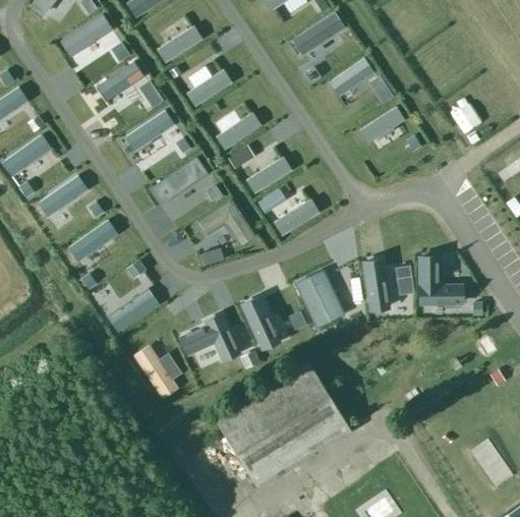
[(32,0),(27,6),(44,18),(57,0),(32,0)]
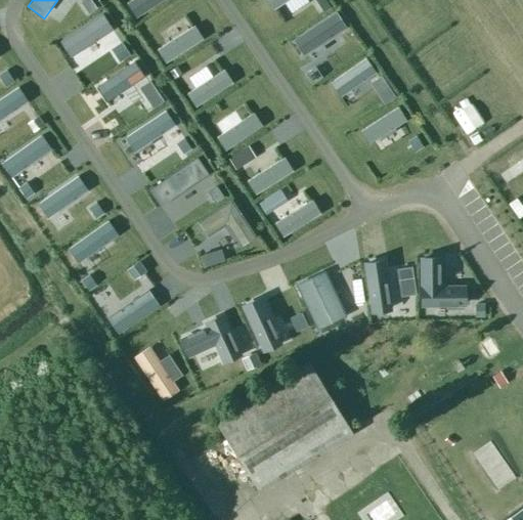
[(130,0),(127,3),(137,18),(166,0),(130,0)]
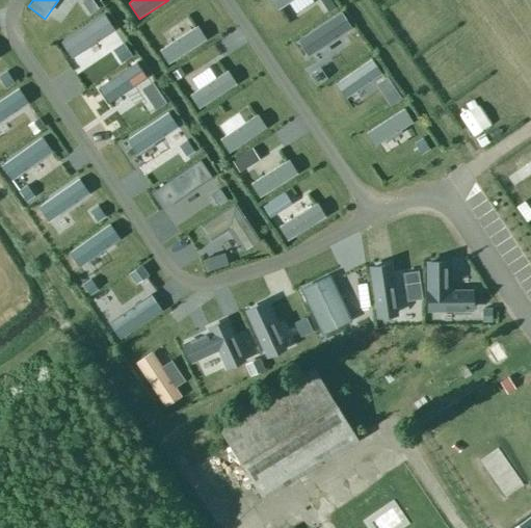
[(271,0),(280,11),(296,0),(271,0)]
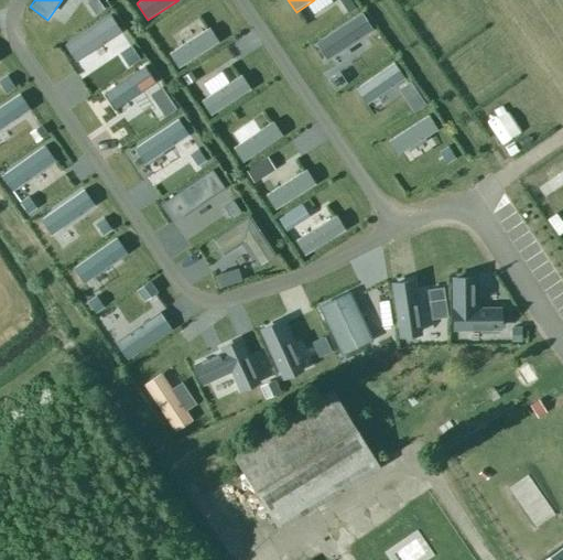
[(65,43),(76,60),(120,31),(110,14),(65,43)]
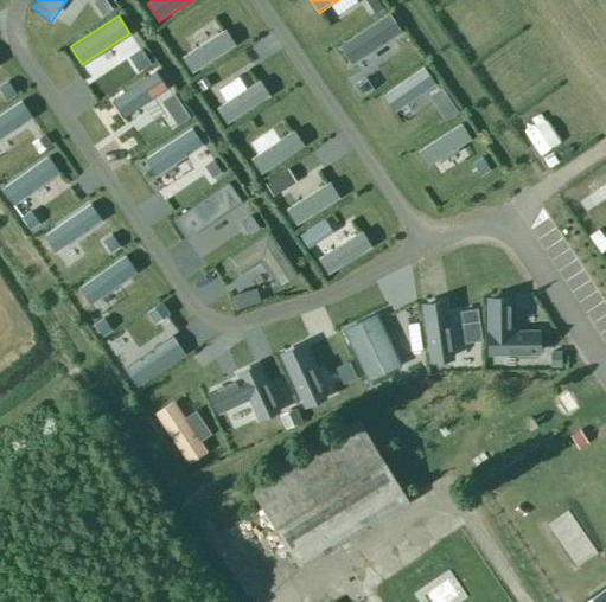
[(340,46),(350,62),(399,30),(388,15),(340,46)]
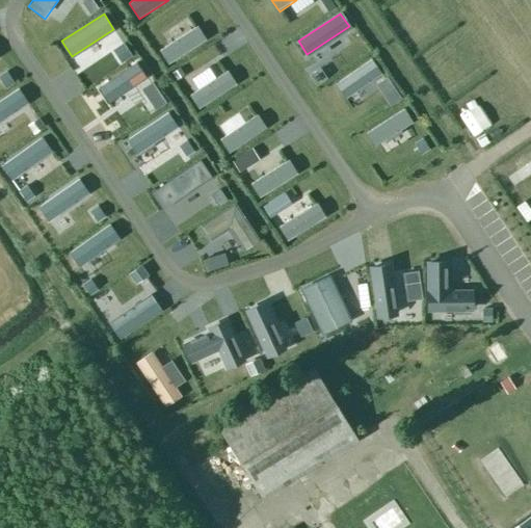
[(197,26),(161,50),(169,63),(206,40),(197,26)]
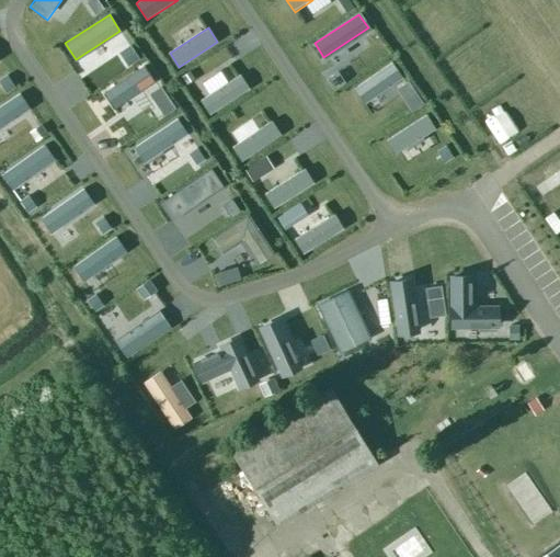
[(350,84),(363,105),(403,80),(390,59),(350,84)]
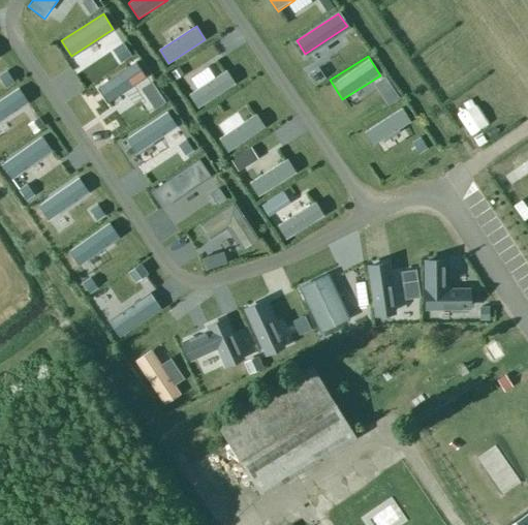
[(100,89),(110,103),(147,79),(138,65),(100,89)]
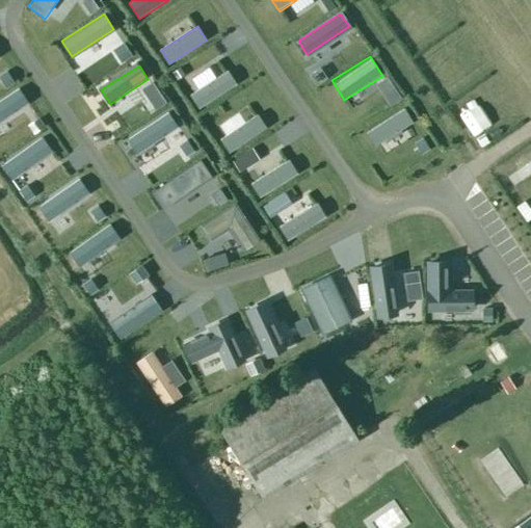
[(230,70),(192,94),(202,107),(239,83),(230,70)]
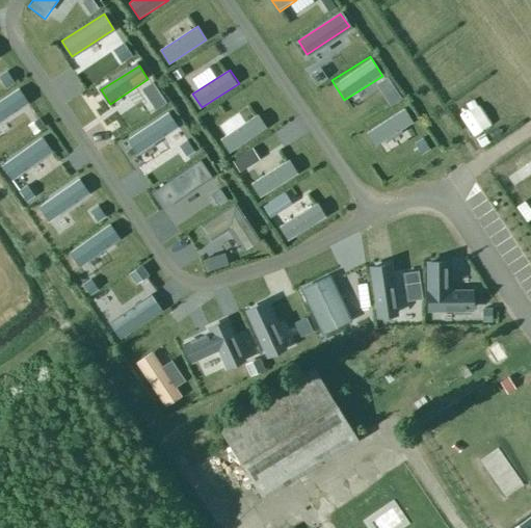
[(0,102),(0,122),(28,104),(20,90),(0,102)]
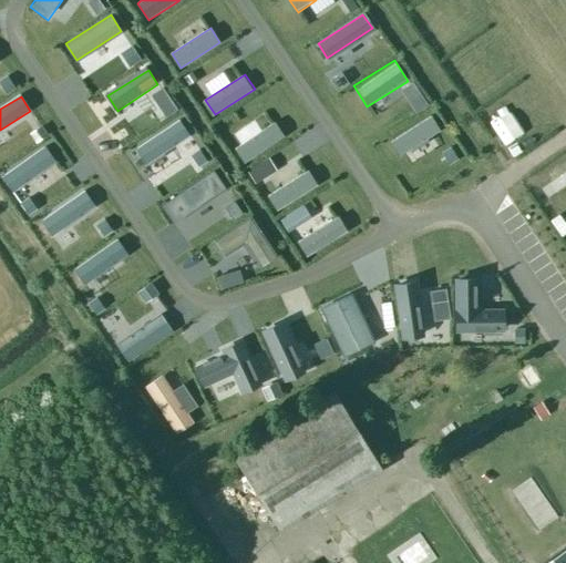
[(391,141),(401,156),(439,132),(430,116),(391,141)]
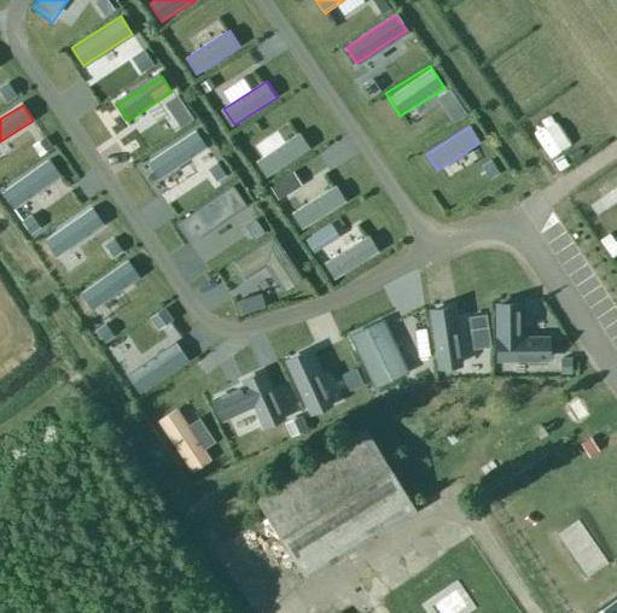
[(151,162),(162,180),(209,150),(197,132),(151,162)]
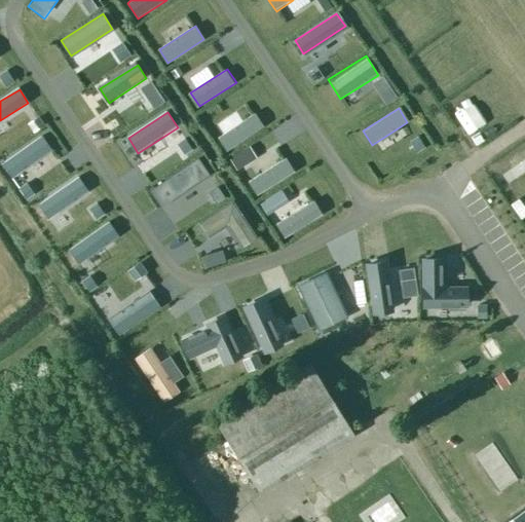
[(219,137),(228,150),(263,127),(255,114),(219,137)]
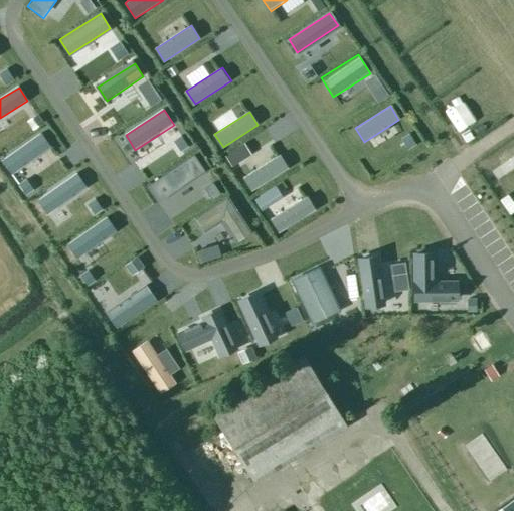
[(0,157),(10,173),(51,147),(41,131),(0,157)]
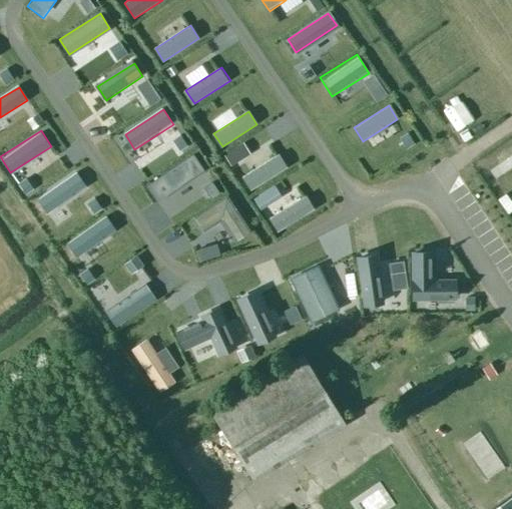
[(242,178),(250,190),(286,168),(278,155),(242,178)]
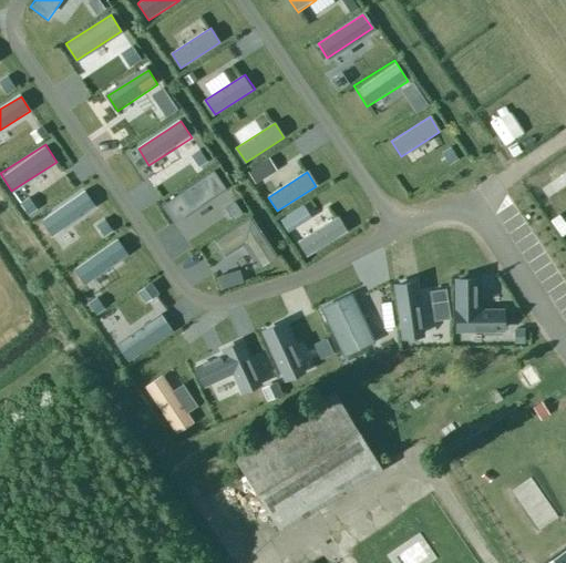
[(164,208),(177,228),(228,195),(215,175),(164,208)]
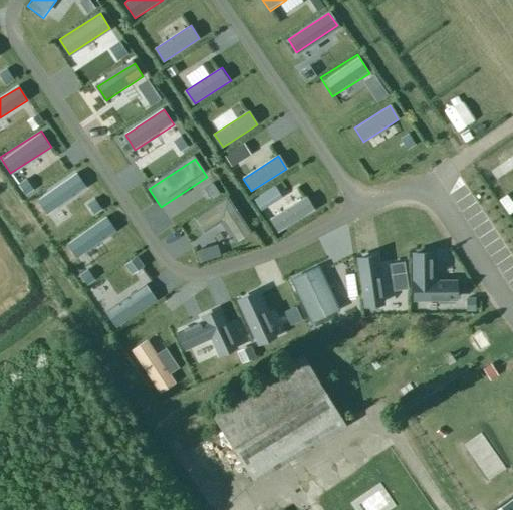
[(36,199),(46,214),(87,188),(77,173),(36,199)]
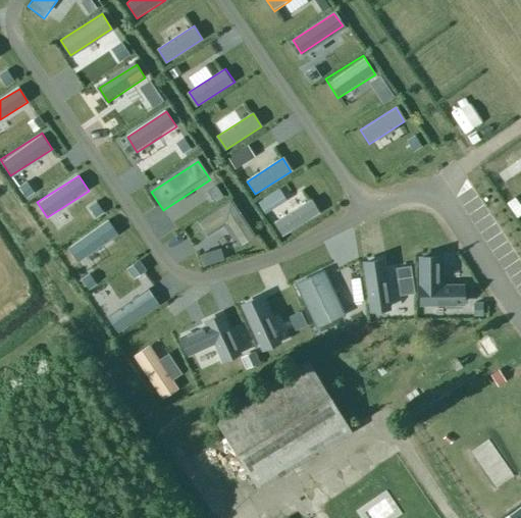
[(275,220),(284,235),(319,212),(310,198),(275,220)]
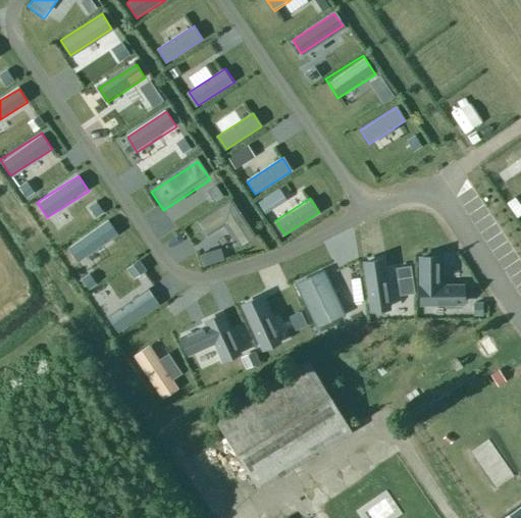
[(240,249),(256,238),(232,201),(216,212),(240,249)]
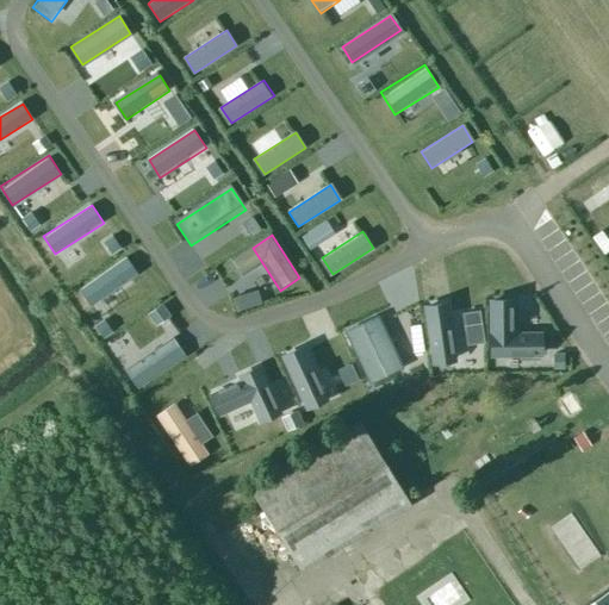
[(79,286),(92,306),(138,276),(125,256),(79,286)]
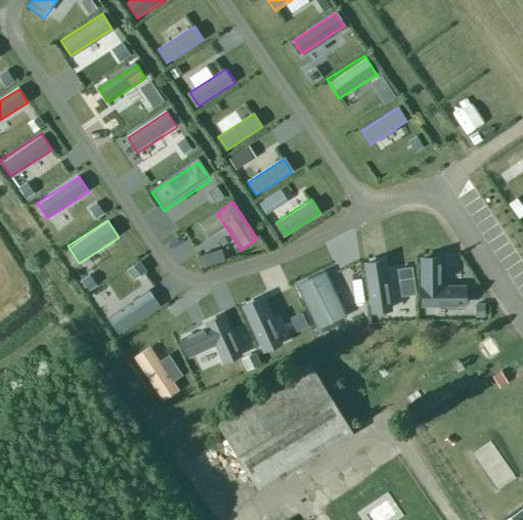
[(364,261),(372,313),(391,311),(384,258),(364,261)]
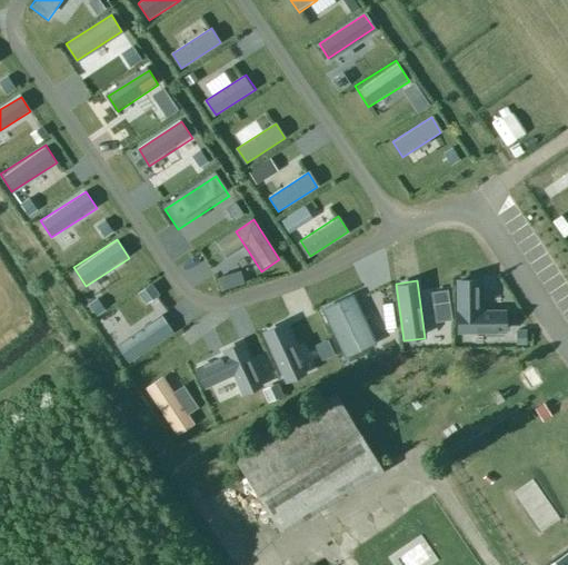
[(480,309),(480,280),(454,280),(455,335),(507,336),(507,309),(480,309)]
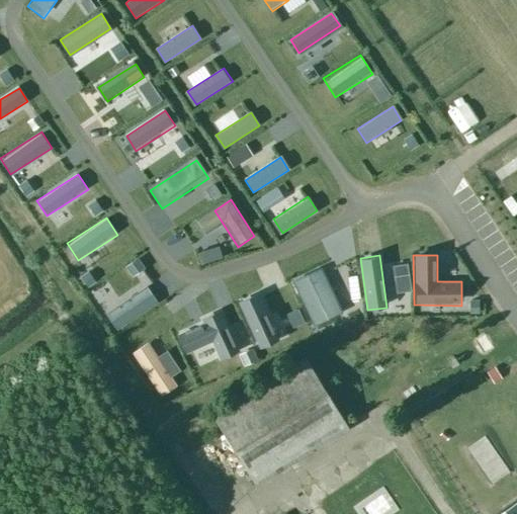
[(321,268),(294,279),(315,324),(340,313),(321,268)]
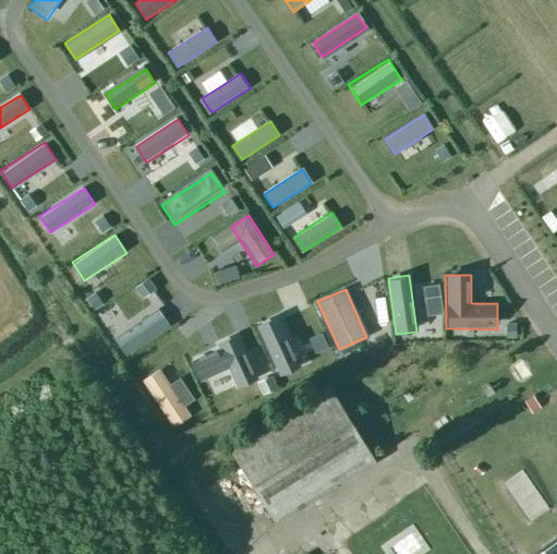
[(160,309),(117,337),(126,351),(169,324),(160,309)]
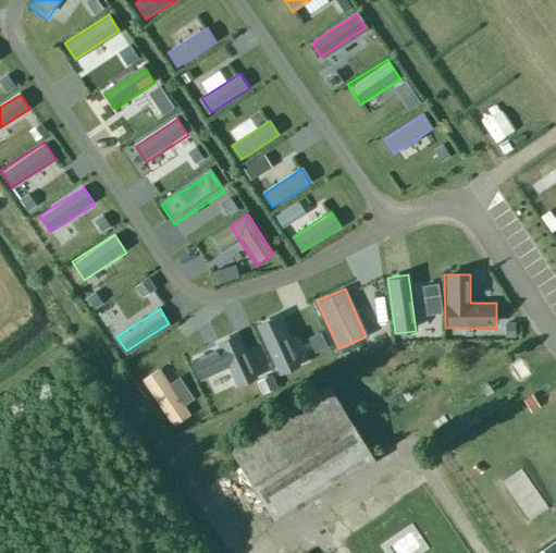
[(276,315),(258,323),(281,373),(299,366),(276,315)]
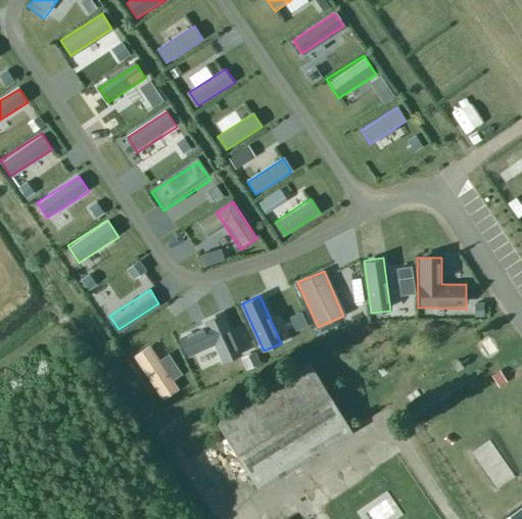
[(189,356),(215,343),(223,361),(242,351),(225,314),(204,323),(208,329),(183,341),(189,356)]
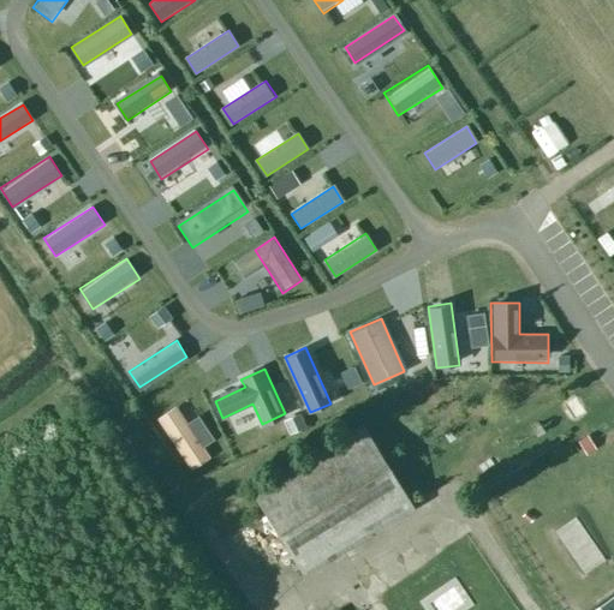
[(177,405),(158,418),(192,472),(212,459),(177,405)]
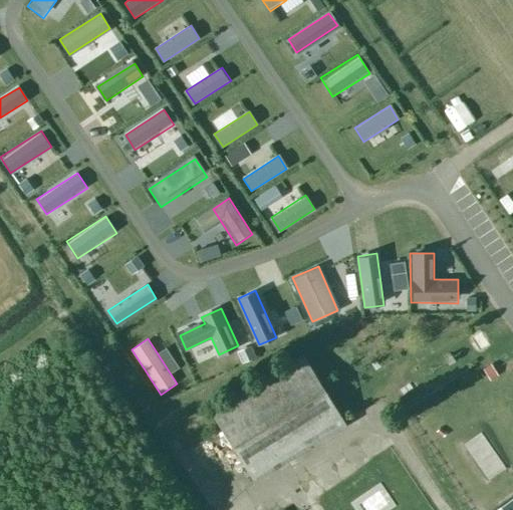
[(345,427),(303,358),(211,415),(253,483),(345,427)]
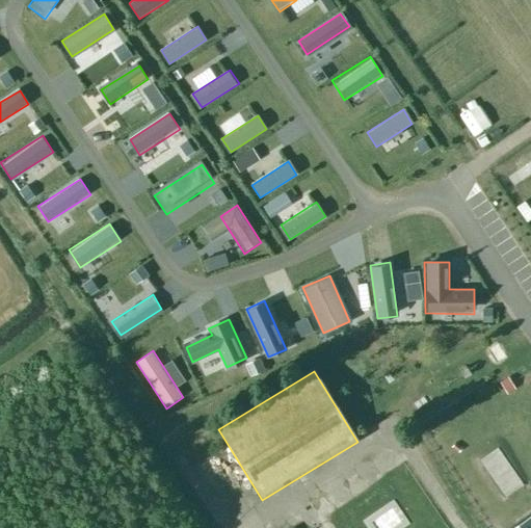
[(499,385),(506,396),(515,391),(508,378),(499,385)]
